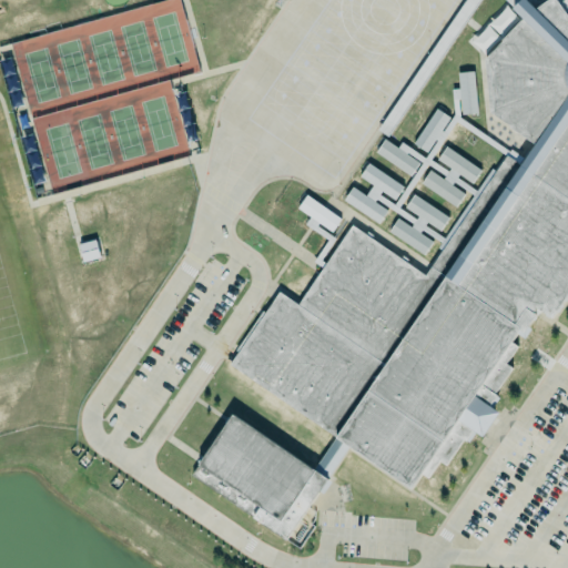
[(230,364),(335,436),(313,468),(233,414),(191,475),(285,539),(350,446),(411,488),(422,473),(427,477),(439,460),(446,465),(463,439),(465,440),(473,430),(483,436),(499,412),(490,405),(497,394),(495,392),(511,367),(506,363),(517,346),(510,342),(519,330),(524,332),(536,314),(534,312),(537,306),(551,317),(567,293),(567,0),(505,0),(513,7),(523,18),(485,58),(490,112),(535,144),(520,164),(507,154),(425,275),(352,224),(298,303),(281,293),(230,364)]
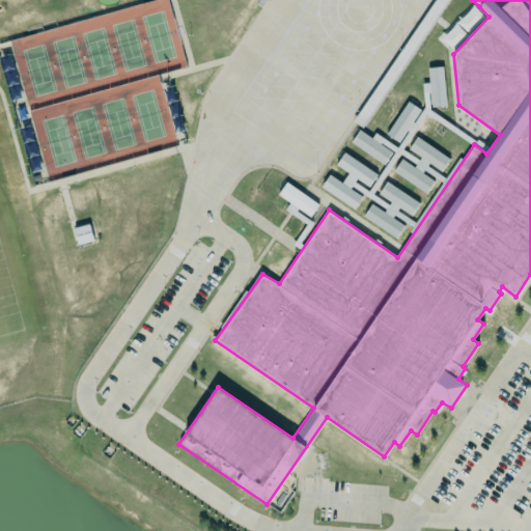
[(441,37),(452,50),(485,18),(473,5),(441,37)]
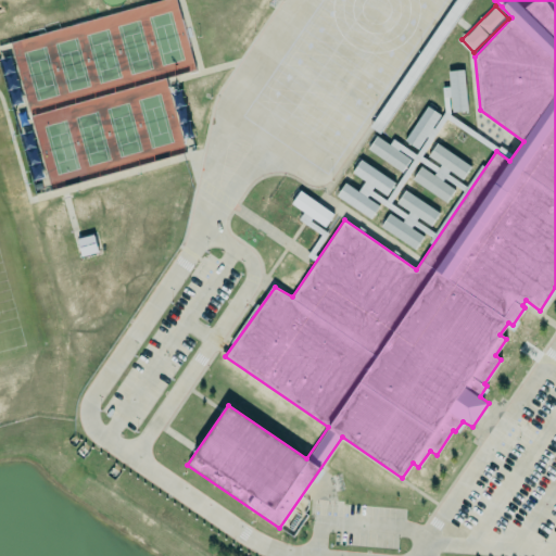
[(442,87),(443,97),(451,97),(452,112),(468,110),(463,68),(447,71),(450,86),(442,87)]
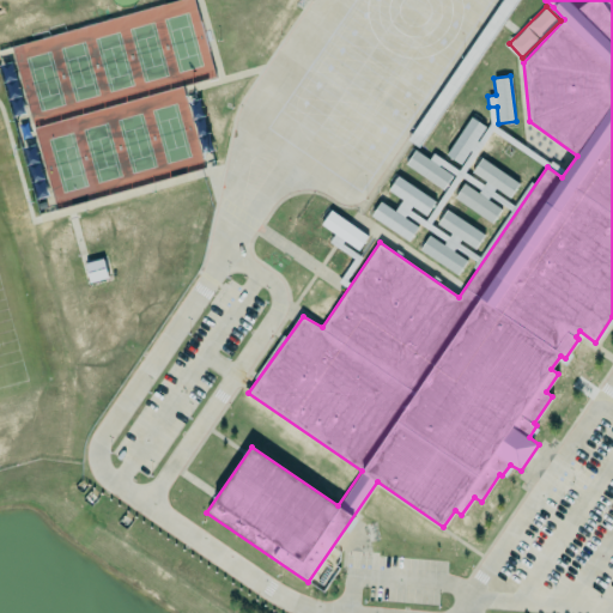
[(431,225),(461,175),(461,174),(462,171),(432,153),(429,159),(414,150),(405,165),(444,189),(453,174),(454,175),(426,222),(410,211),(406,216),(445,240),(448,236),(431,225)]
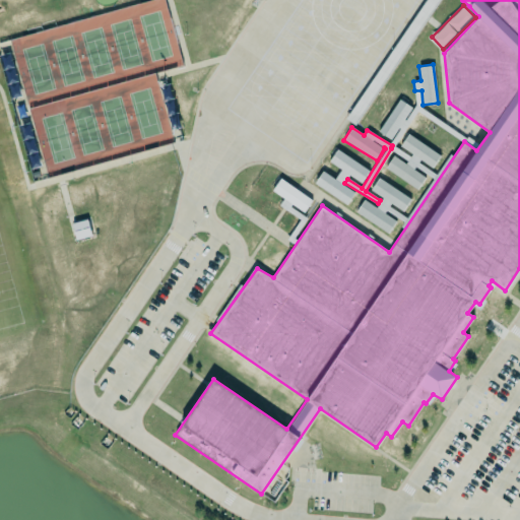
[(417,189),(425,177),(413,170),(419,159),(433,168),(441,154),(407,134),(400,146),(412,153),(406,164),(393,155),(385,169),(417,189)]
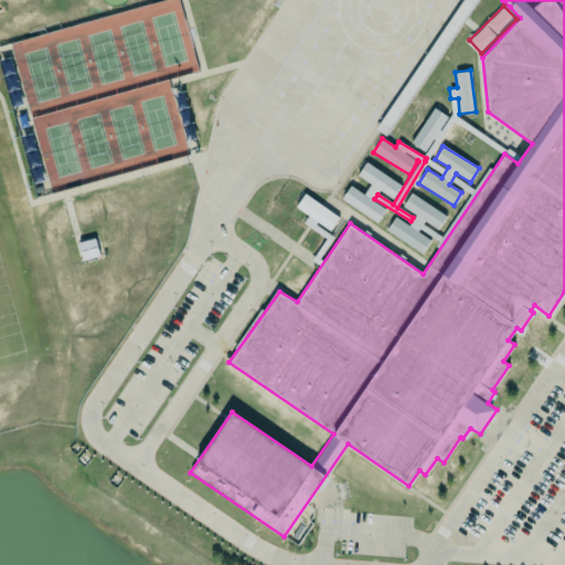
[(342,199),(376,222),(385,208),(372,200),(379,190),(393,199),(401,184),(365,162),(358,176),(371,183),(364,194),(351,185),(342,199)]
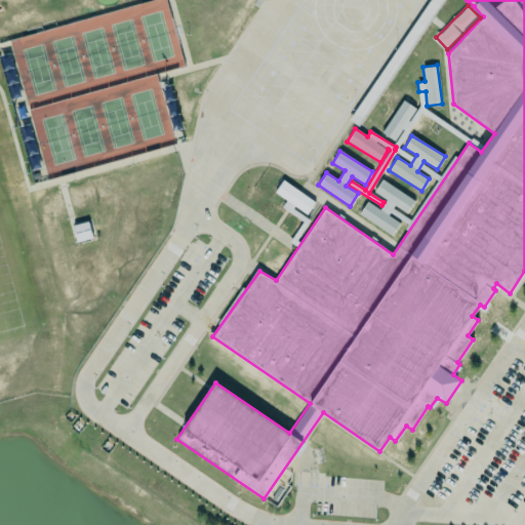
[(414,200),(381,179),(374,192),(387,199),(380,209),(367,201),(359,214),(392,235),(400,223),(388,215),(394,205),(406,212),(414,200)]
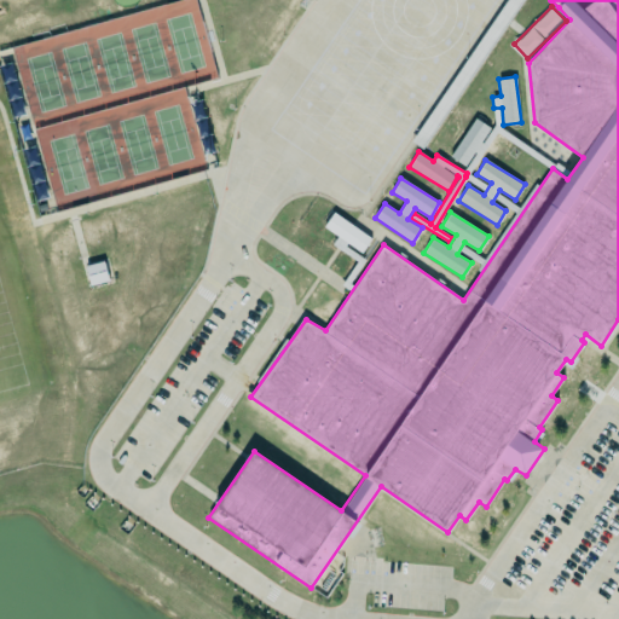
[(372,237),(333,213),(324,227),(337,236),(330,247),(316,238),(306,253),(348,279),(364,256),(360,254),(372,237)]
